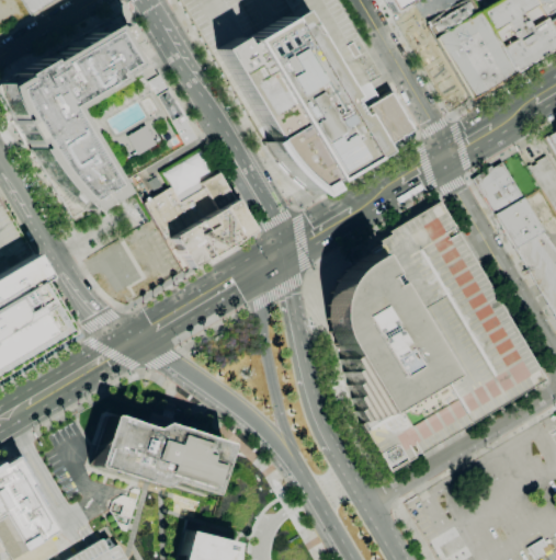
[(340,0),(384,75),(372,82),(381,99),(393,91),(408,117),(407,118),(409,121),(410,121),(416,128),(406,134),(403,135),(404,136),(379,150),(367,158),(329,181),(326,183),(329,189),(316,196),(310,193),(306,189),(301,185),(295,181),(291,175),(285,171),(281,166),(276,160),(273,155),(269,149),(265,143),(268,141),(183,0),(340,0)]
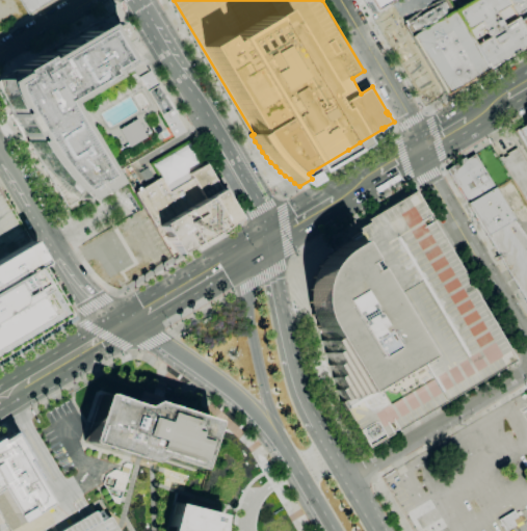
[(494,70),(451,94),(411,23),(449,0),(453,0),(458,9),(494,70)]
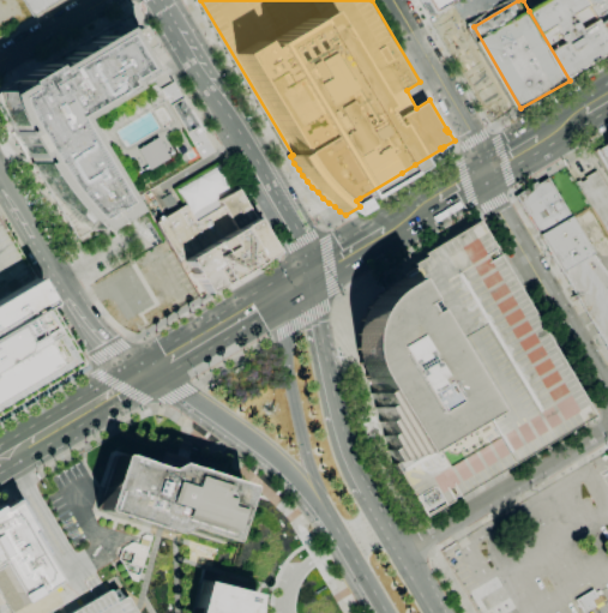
[(529,11),(547,0),(590,0),(607,29),(607,56),(570,80),(529,11)]
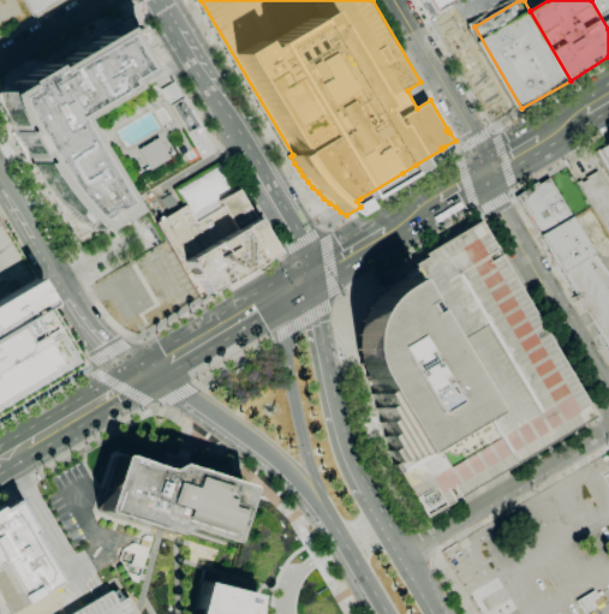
[(608,29),(591,0),(608,0),(608,29)]
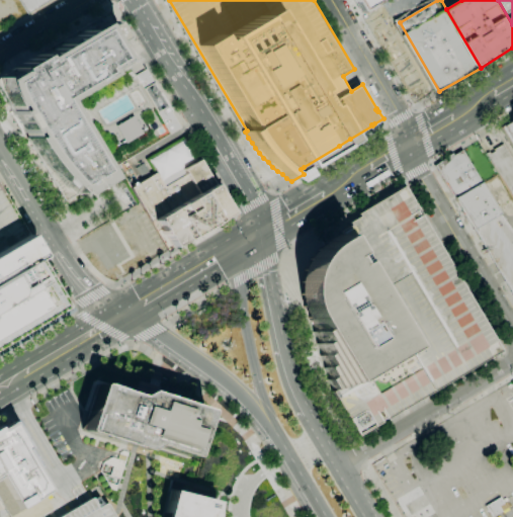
[(439,91),(400,22),(396,15),(391,18),(388,14),(375,21),(416,91),(430,97),(439,91)]
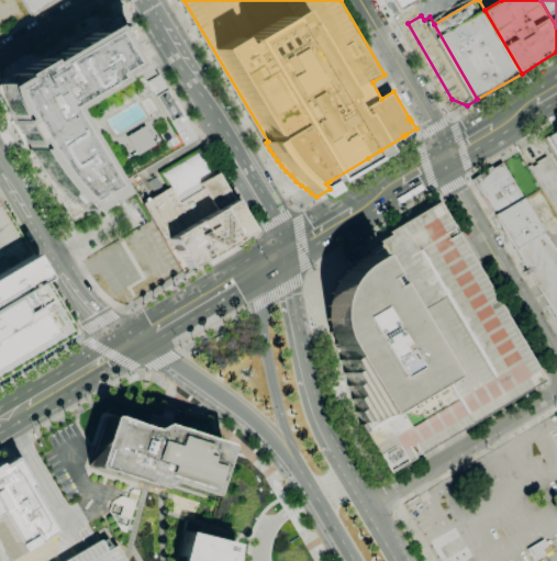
[(0,86),(0,88),(74,213),(115,189),(68,109),(135,69),(108,22),(0,86)]
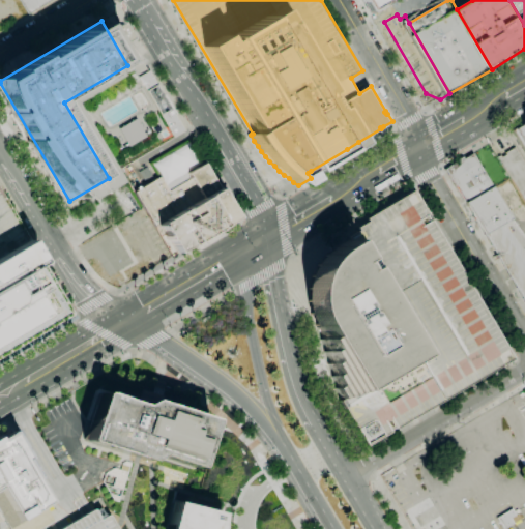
[(126,47),(178,137),(188,130),(137,40),(126,47)]
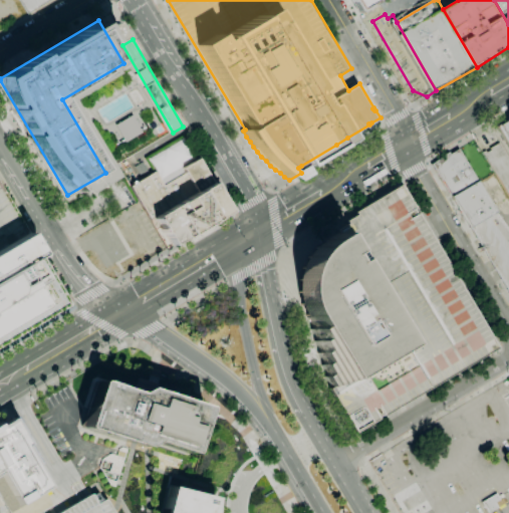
[(117,123),(128,142),(145,133),(135,114),(117,123)]
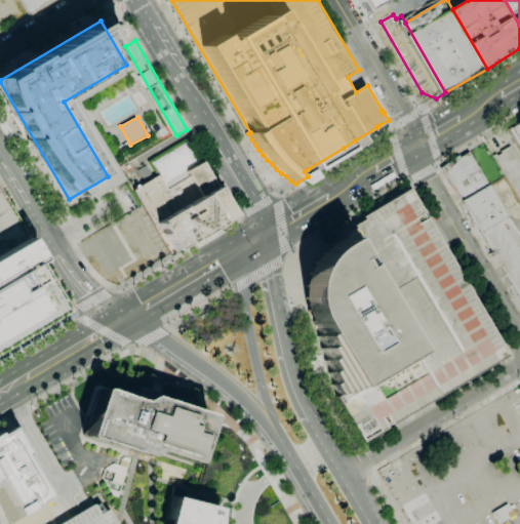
[(519,144),(511,129),(514,127),(519,123),(519,144)]
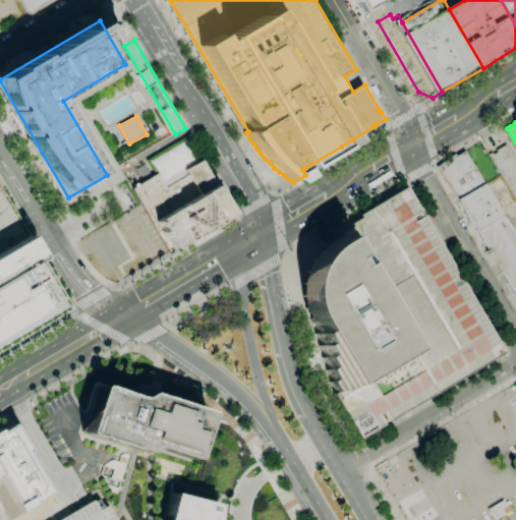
[(136,188),(161,174),(152,159),(190,136),(197,148),(205,160),(219,184),(226,180),(232,189),(224,193),(236,213),(218,224),(222,230),(198,243),(195,237),(178,247),(161,219),(157,222),(136,188)]
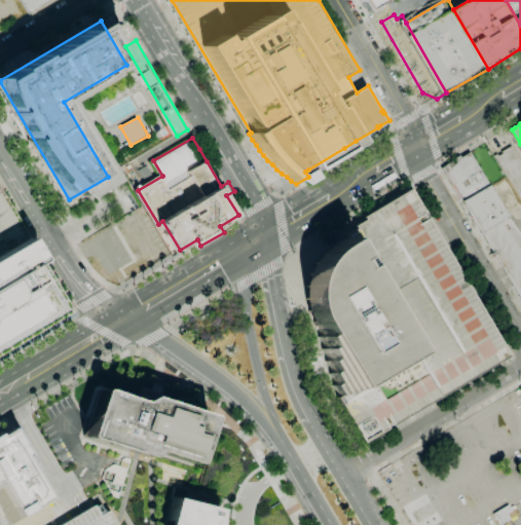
[(520,191),(498,154),(500,153),(501,155),(508,152),(506,150),(516,145),(520,153),(520,191)]
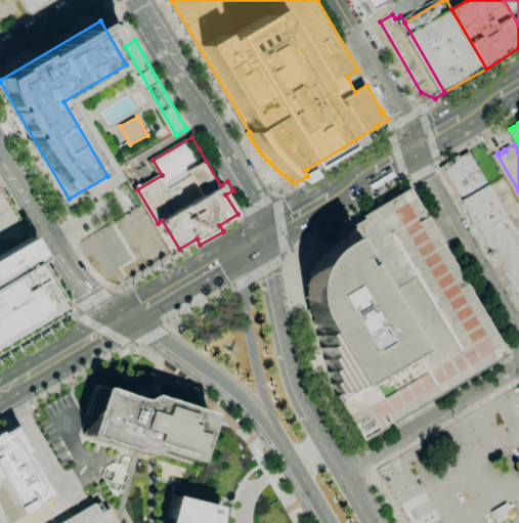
[(464,199),(444,166),(453,160),(452,159),(462,154),(463,156),(472,150),(491,183),(464,199)]
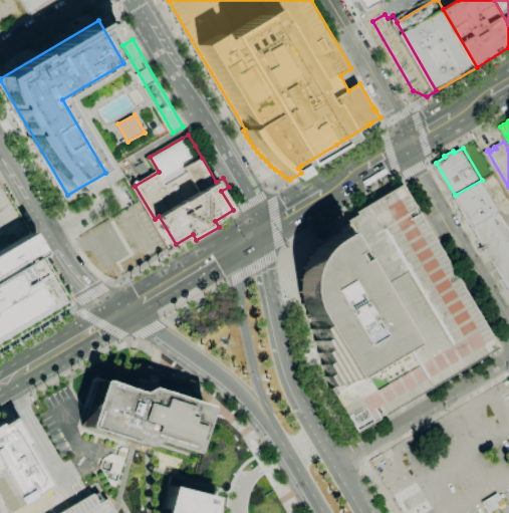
[(0,176),(33,231),(0,250),(0,176)]
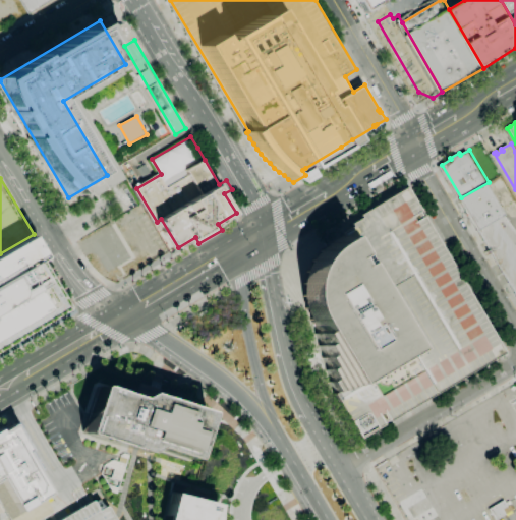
[(489,182),(507,214),(480,229),(464,200),(463,201),(461,197),(489,182)]
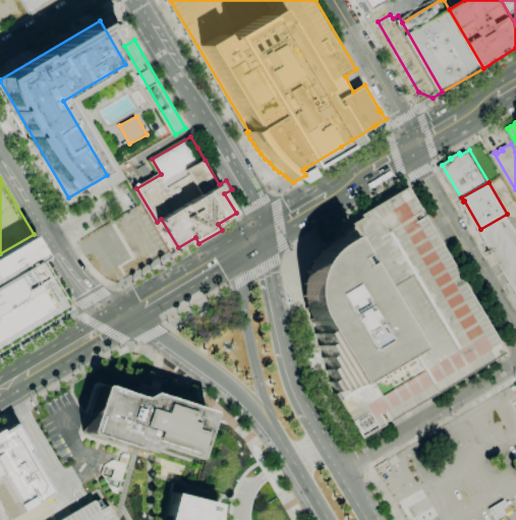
[(306,291),(307,285),(307,279),(309,273),(311,268),(314,263),(318,257),(322,252),(326,248),(331,244),(336,241),(346,235),(345,232),(356,225),(354,223),(364,217),(363,214),(410,186),(508,352),(393,420),(392,418),(386,422),(387,423),(364,438),(338,393),(353,384),(311,314),(309,308),(308,303),(307,297),(306,291)]
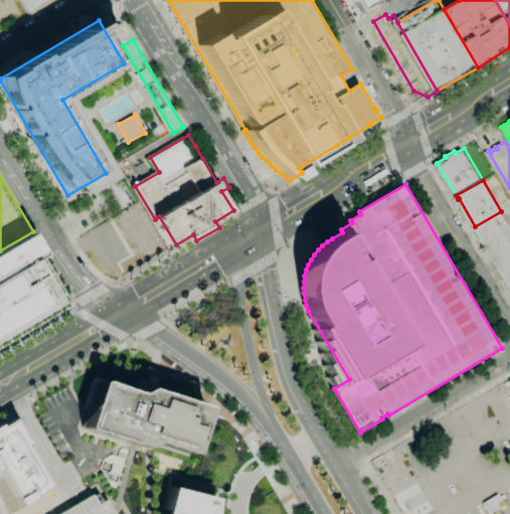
[(501,211),(509,222),(509,284),(475,226),(501,211)]
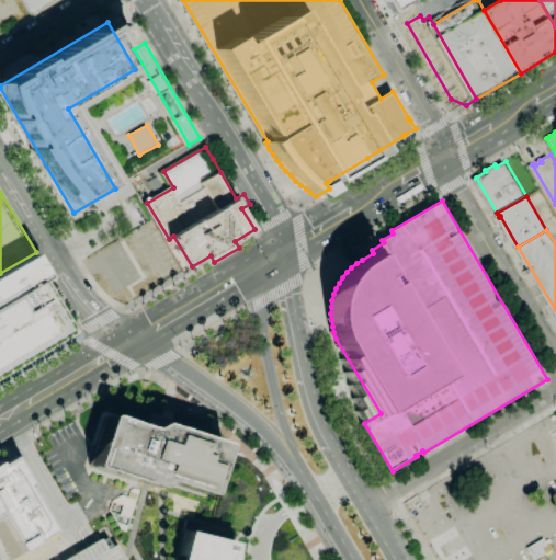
[(0,273),(36,252),(49,276),(53,281),(82,331),(0,380),(0,273)]
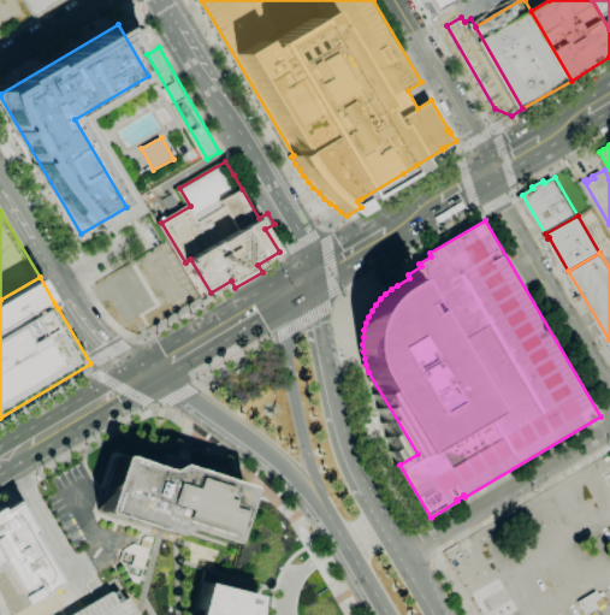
[(178,465),(185,467),(250,488),(248,492),(232,543),(190,530),(189,530),(187,528),(175,534),(102,512),(120,455),(166,469),(178,465)]
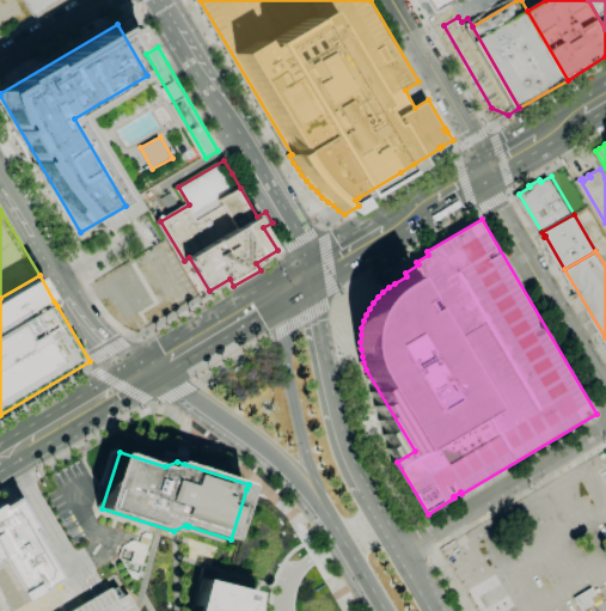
[(62,579),(35,531),(38,529),(20,496),(4,506),(2,503),(0,505),(0,566),(5,563),(26,600),(62,579)]
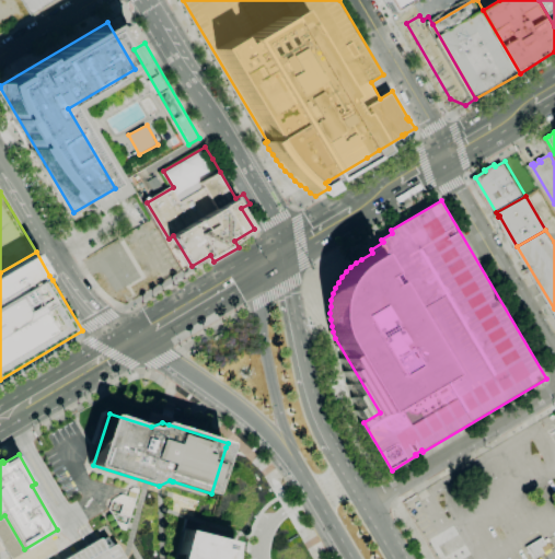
[(135,515),(125,512),(128,503),(117,499),(126,495),(131,496),(134,489),(137,487),(143,489),(135,515)]
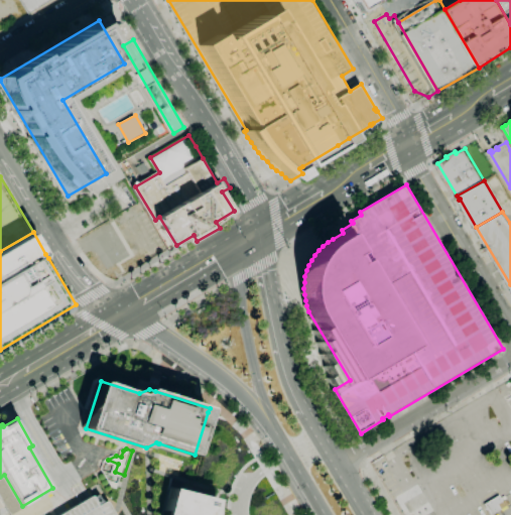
[(167,514),(174,488),(220,500),(219,504),(218,508),(218,512),(218,514),(167,514)]
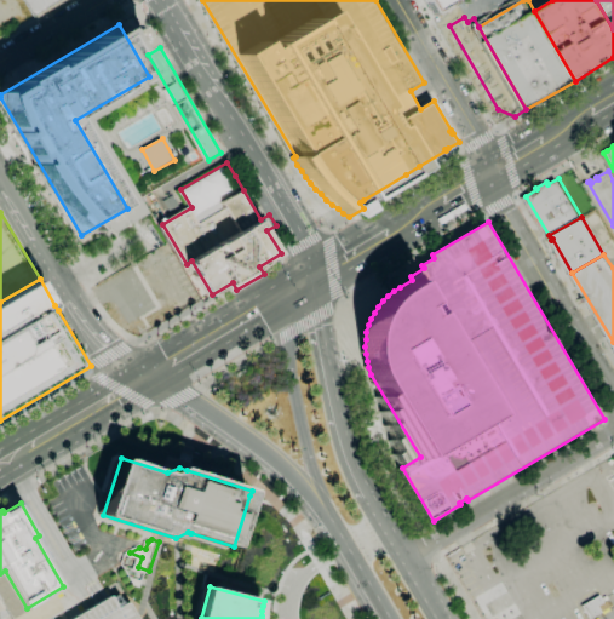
[(73,618),(96,606),(115,595),(116,596),(122,594),(128,603),(132,601),(142,618),(73,618)]
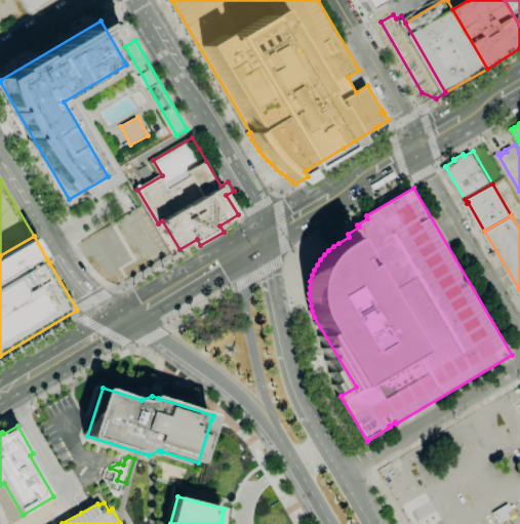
[(502,522),(518,515),(513,502),(496,510),(502,522)]
